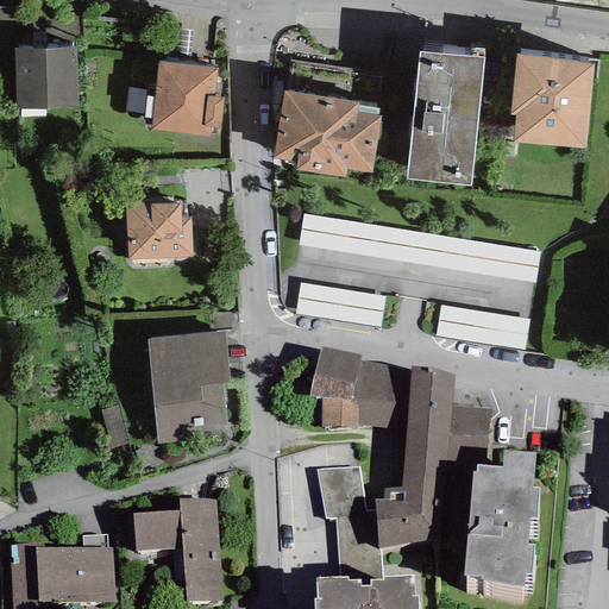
[(75,43),(13,44),(16,106),(77,104),(75,43)]
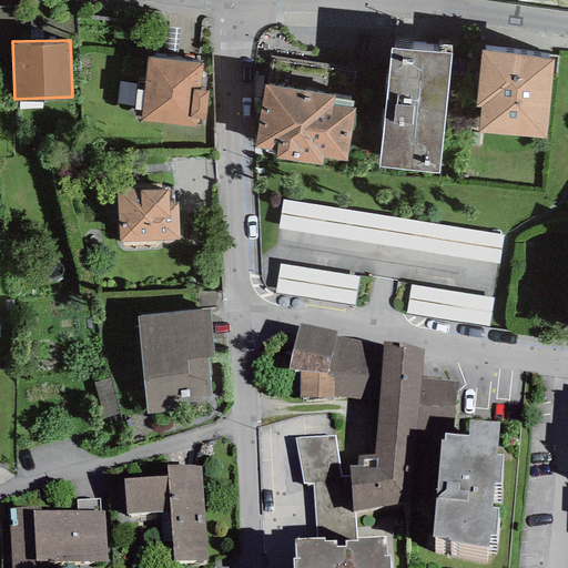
[(450,47),(391,41),(377,161),(437,168),(450,47)]
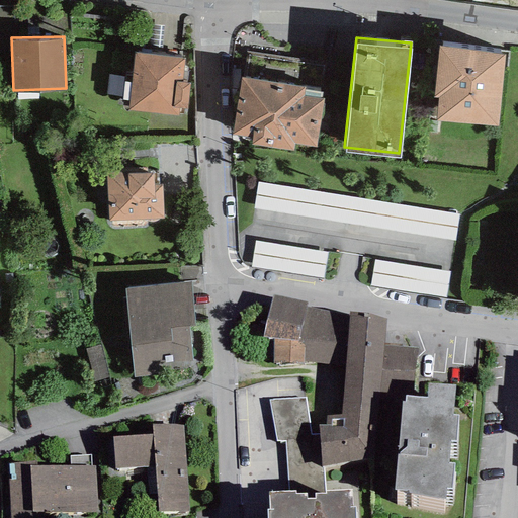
[(505,49),(438,41),(432,91),(437,92),(435,116),(496,123),(505,49)]
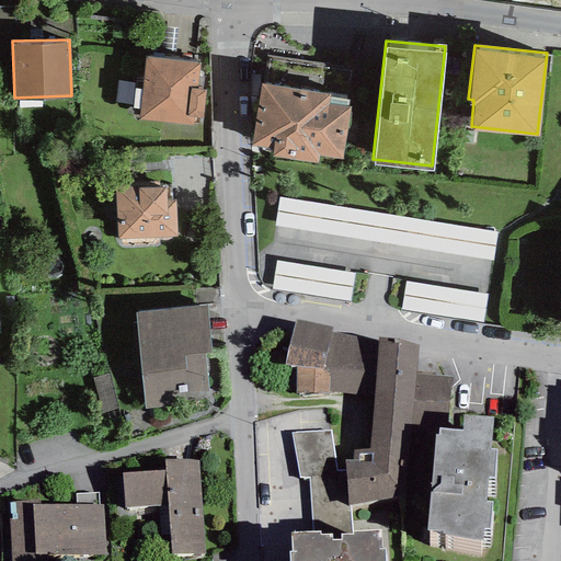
[(198,60),(146,55),(145,55),(138,116),(193,122),(194,113),(202,114),(205,86),(196,84),(198,60)]
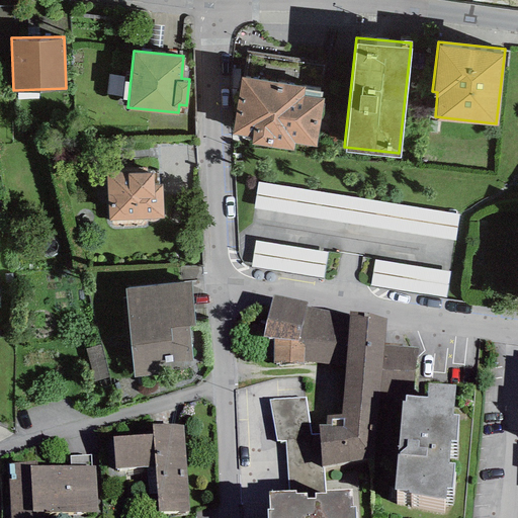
[(306,83),(241,75),(233,132),(252,134),(251,142),(293,147),(294,140),(317,143),(324,94),(321,93),(322,87),(306,85),(306,83)]
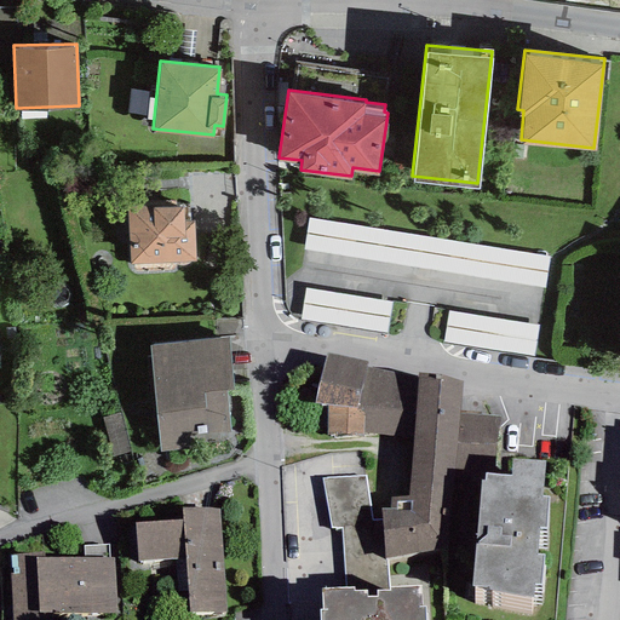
[(193,202),(128,205),(131,262),(195,259),(193,202)]
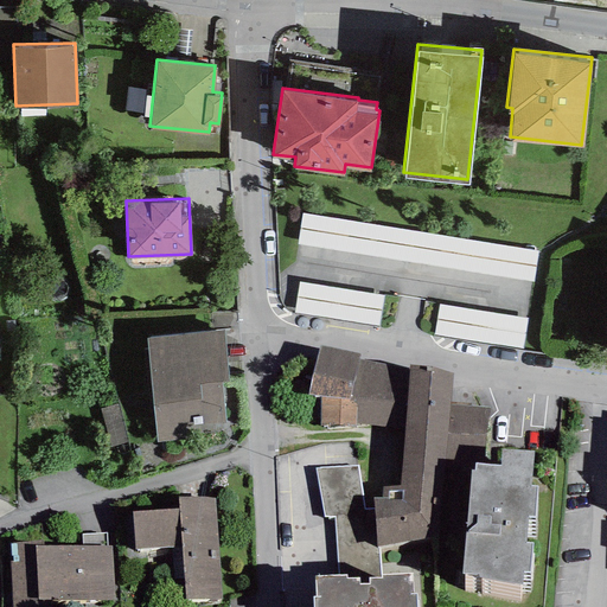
[(301,205),(298,236),(414,251),(409,289),(441,293),(436,327),(525,339),(540,237),(301,205)]
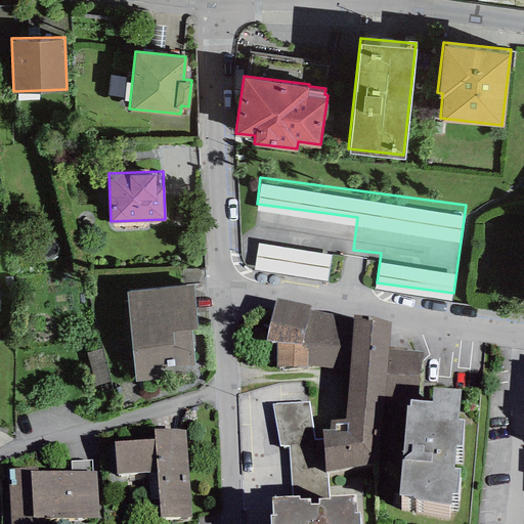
[(256,265),(331,270),(333,243),(258,236),(256,265)]
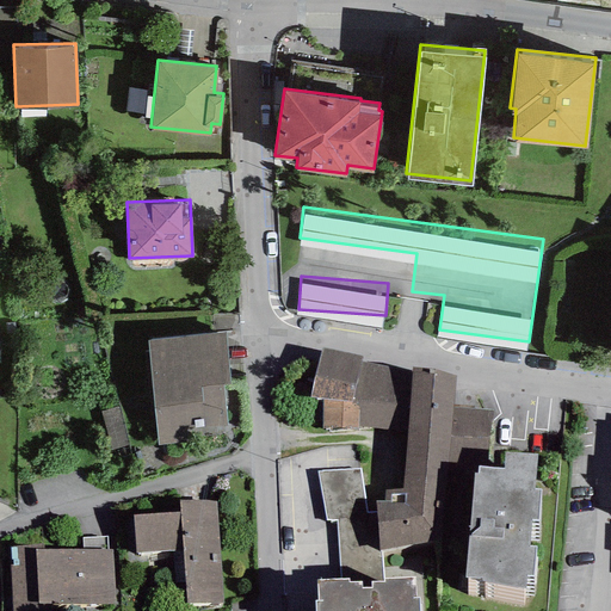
[(224,331),(148,337),(159,444),(187,442),(186,427),(227,424),(223,383),(230,382),(224,331)]
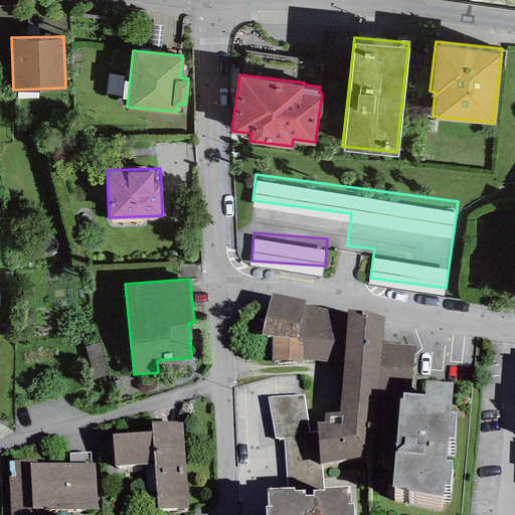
[(305,301),(271,293),(261,335),(272,336),(271,361),(302,361),(302,359),(302,338),(296,339),(304,305),(305,301)]
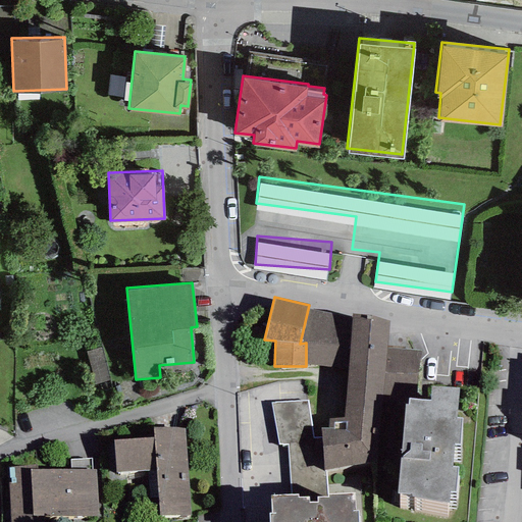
[(352,317),(308,309),(300,344),(306,343),(306,364),(348,368),(352,317)]
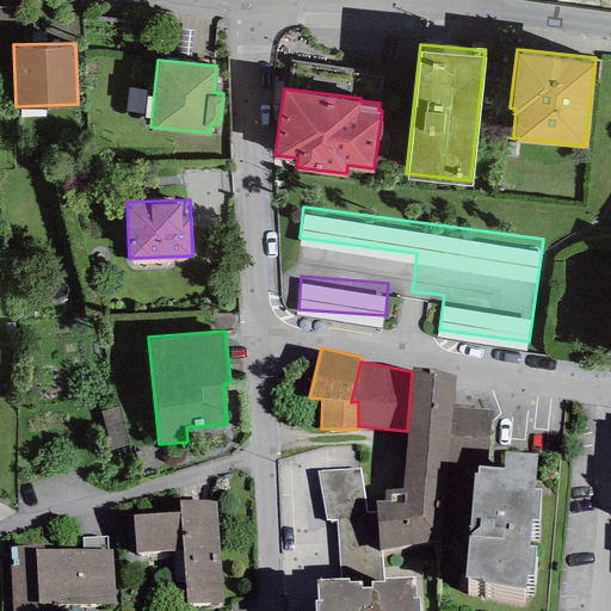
[(412,368),(412,371),(407,431),(402,489),(384,489),(383,501),(446,503),(448,462),(452,407),(456,375),(412,368)]
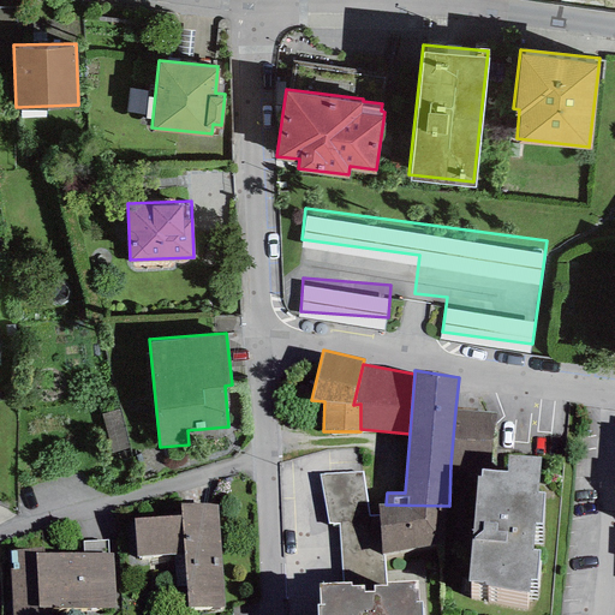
[(451,465),(491,469),(496,413),(455,410),(451,465)]
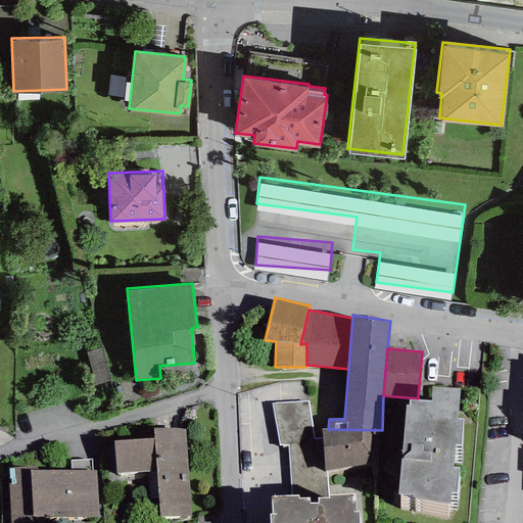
[(460,389),(433,387),(432,399),(410,397),(409,403),(405,403),(398,494),(414,496),(413,502),(449,504),(450,489),(457,490),(459,466),(454,465),(455,443),(461,443),(463,418),(458,418),(460,389)]
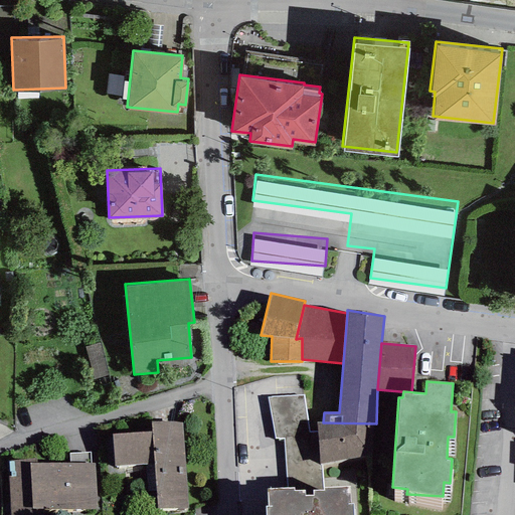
[(324,487),(321,465),(319,465),(317,432),(310,433),(304,395),(268,397),(276,439),(284,439),(287,488),(294,488),(294,491),(305,491),(305,497),(314,496),(314,491),(324,490),(324,487)]
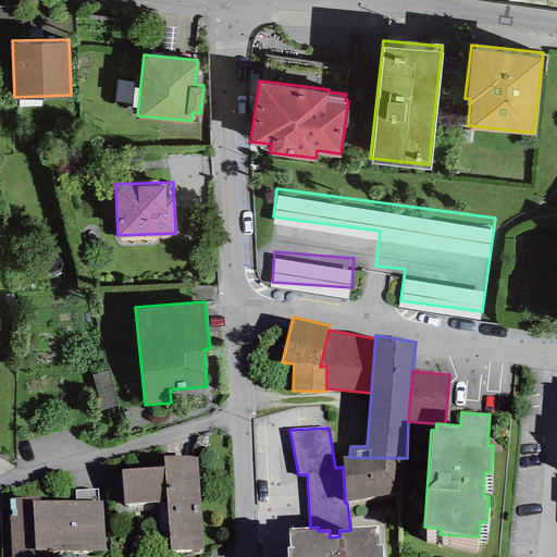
[(164,468),(122,471),(124,505),(166,502),(171,553),(203,551),(196,456),(163,458),(164,468)]
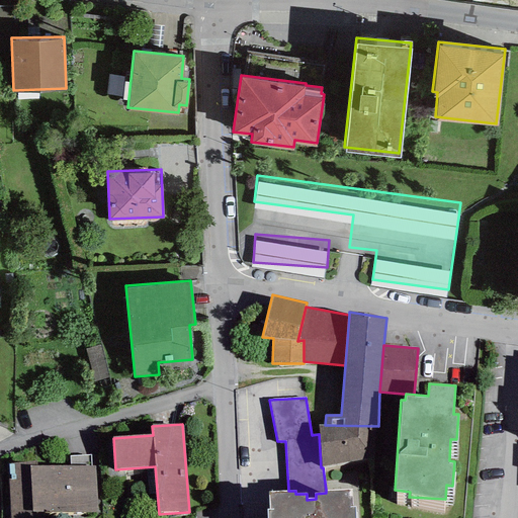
[(325,425),(319,425),(319,434),(321,467),(323,467),(361,459),(378,456),(378,426),(325,425)]
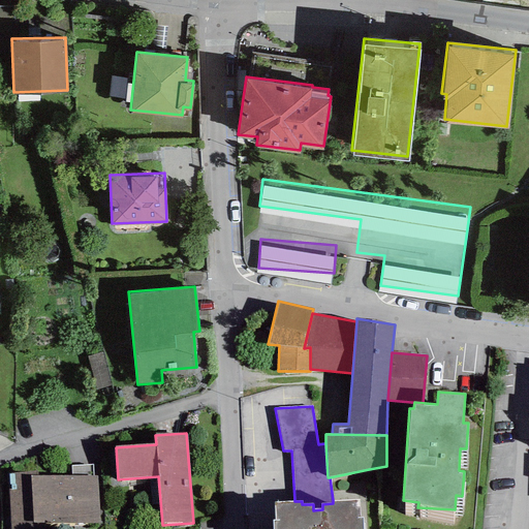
[(38,476),(31,476),(32,525),(38,525),(98,524),(97,475),(93,475),(93,465),(70,466),(70,475),(38,476)]
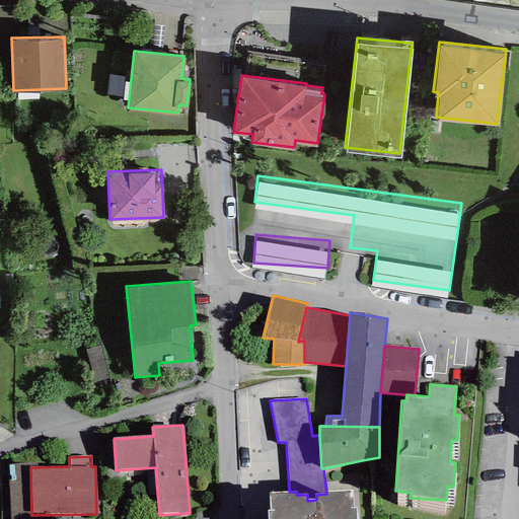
[(31,515),(30,467),(38,467),(38,462),(8,463),(9,518),(38,518),(38,515),(31,515)]
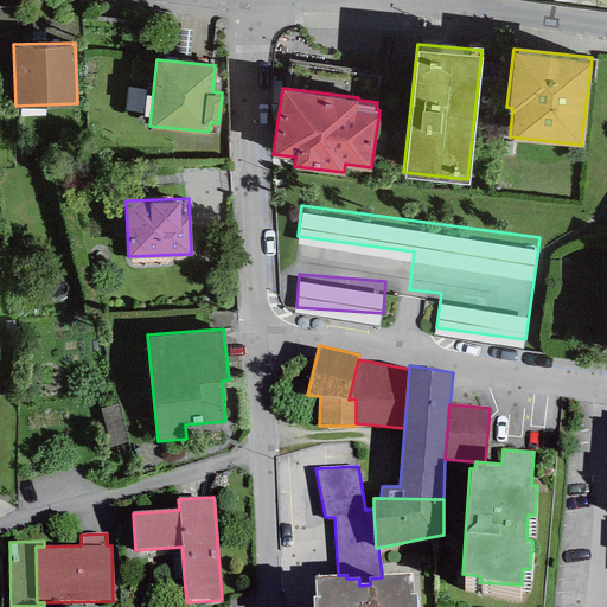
[(415,606),(415,594),(413,594),(411,573),(382,574),(382,577),(370,579),(370,585),(359,586),(359,579),(346,579),(346,575),(338,575),(315,576),(317,598),(312,598),(312,606),(415,606)]
